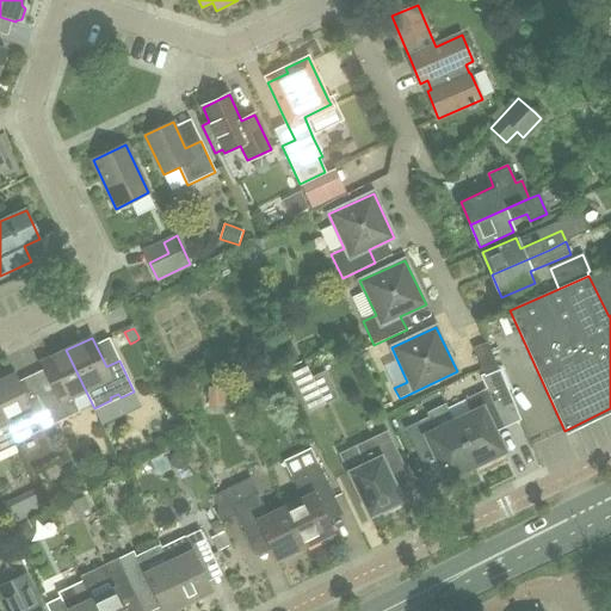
[(499,370),(487,343),(474,349),(485,376),(499,370)]
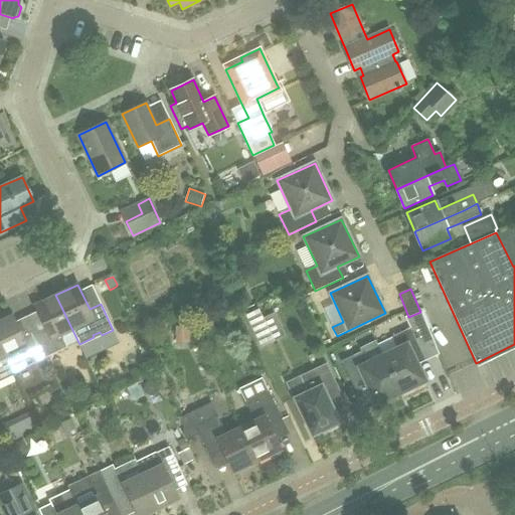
[(246,291),(234,296),(240,308),(252,303),(250,299),(246,291)]
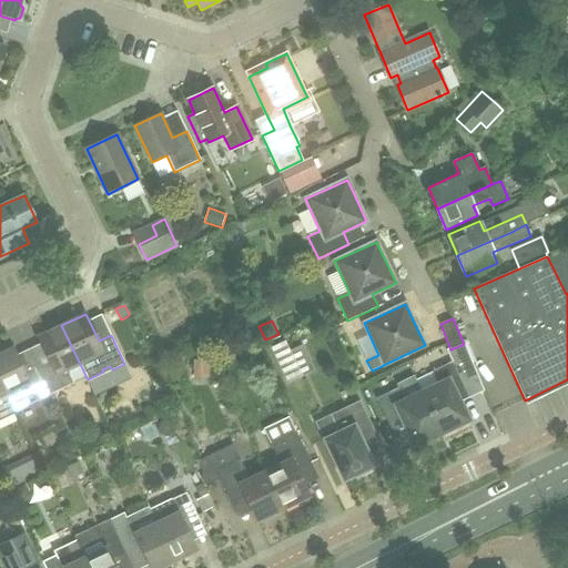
[(80,364),(61,325),(38,336),(50,363),(39,369),(50,394),(73,383),(67,369),(80,364)]
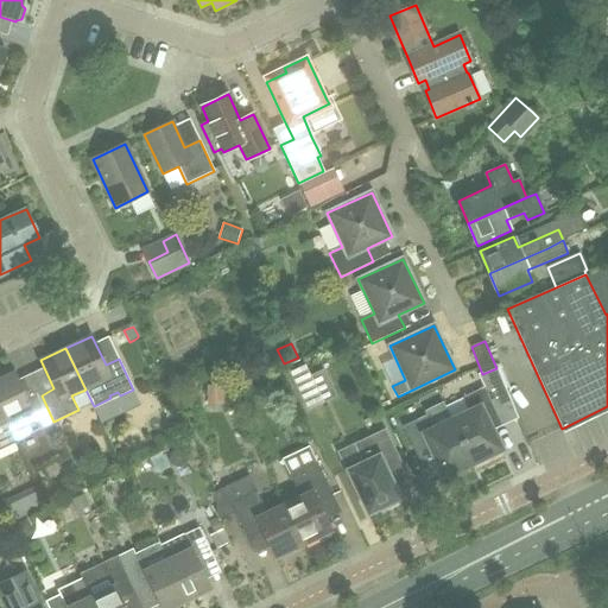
[(303,365),(286,373),(305,412),(322,404),(303,365)]
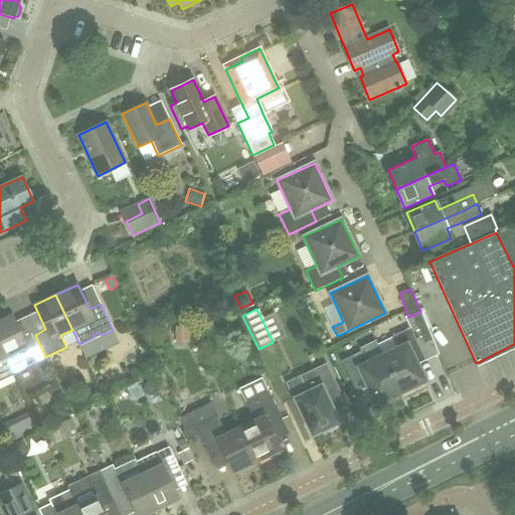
[(397,348),(382,355),(400,393),(424,381),(417,364),(414,360),(436,350),(437,349),(426,328),(420,312),(408,317),(406,318),(410,328),(392,337),(397,348)]
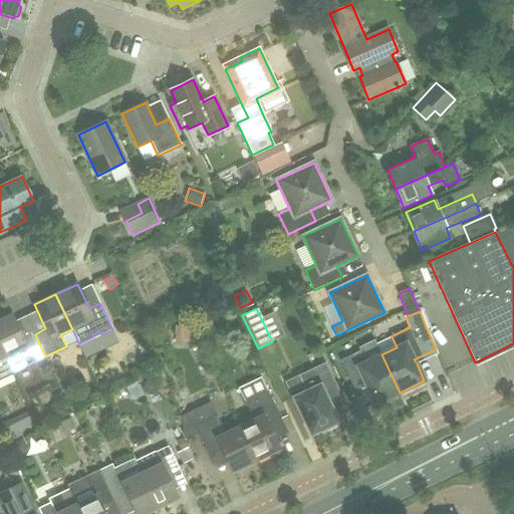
[(45,356),(35,334),(24,339),(12,315),(0,320),(0,344),(5,355),(13,372),(45,356)]
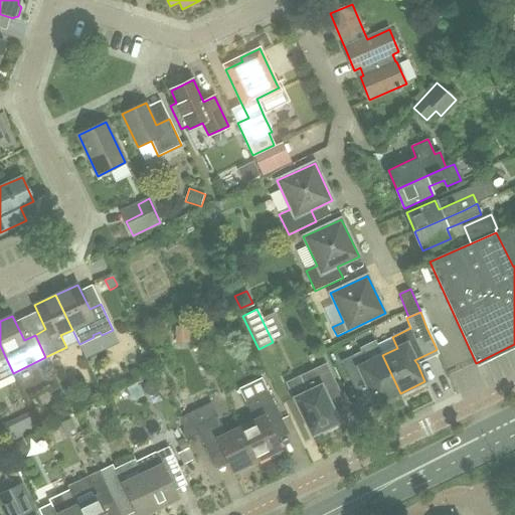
[(189,342),(189,326),(176,327),(176,344),(189,343),(189,342)]
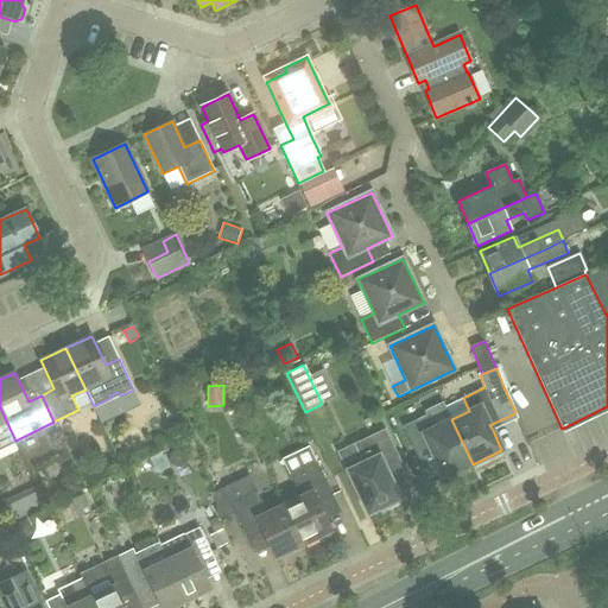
[(428,415),(403,426),(418,458),(431,453),(442,475),(443,477),(473,464),(451,419),(445,406),(444,404),(425,412),(428,415)]
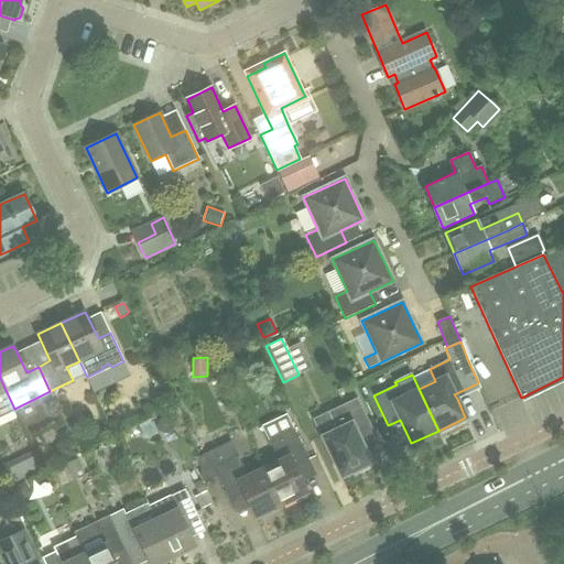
[(0,414),(14,409),(6,390),(0,378),(0,414)]
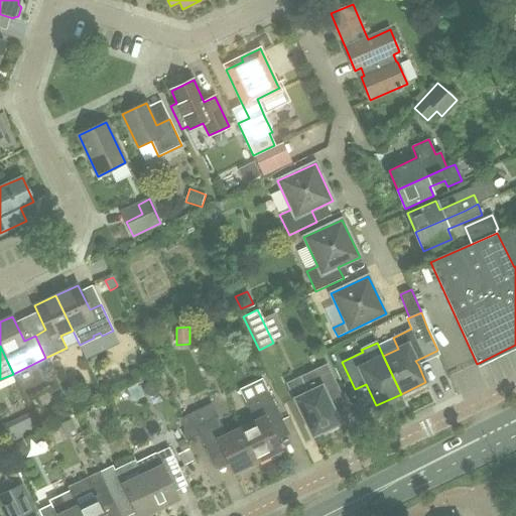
[(304,376),(287,384),(294,399),(312,436),(321,431),(326,433),(335,428),(336,425),(340,423),(335,414),(327,396),(339,391),(327,365),(304,376)]
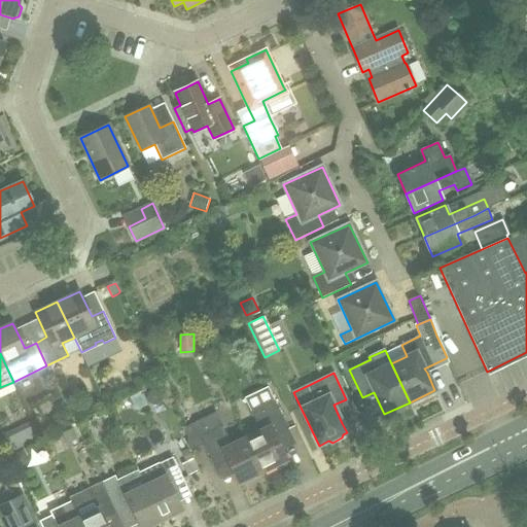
[(269,388),(245,399),(251,412),(259,430),(246,436),(262,472),(287,461),(275,436),(288,429),(275,400),(269,388)]
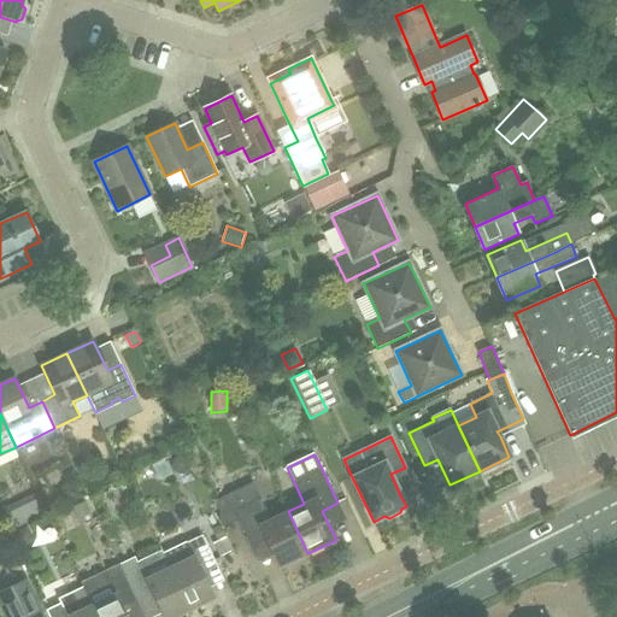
[(172,475),(170,469),(168,464),(168,463),(166,463),(164,459),(152,464),(157,476),(159,481),(172,475)]
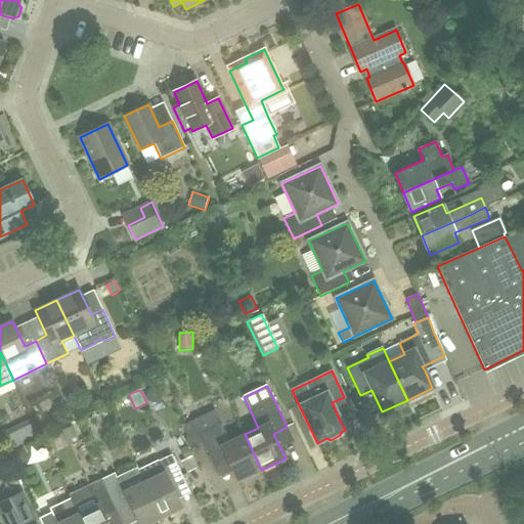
[(215,410),(192,422),(199,434),(201,439),(212,463),(225,456),(231,470),(237,481),(261,470),(245,434),(230,441),(221,423),(215,410)]
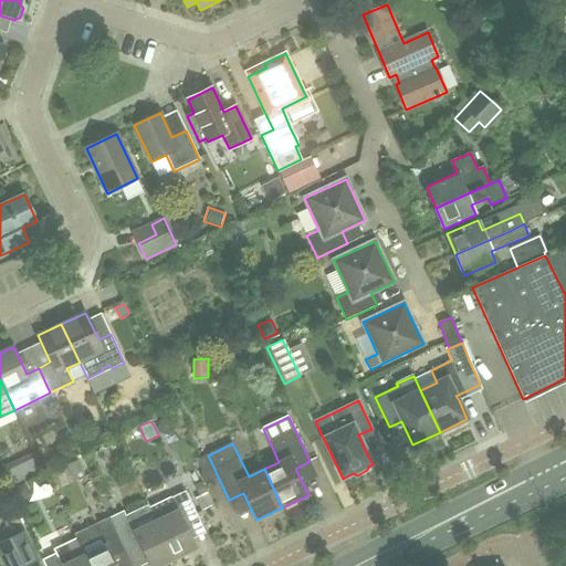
[(84,473),(81,467),(77,461),(67,467),(70,472),(73,479),(84,473)]
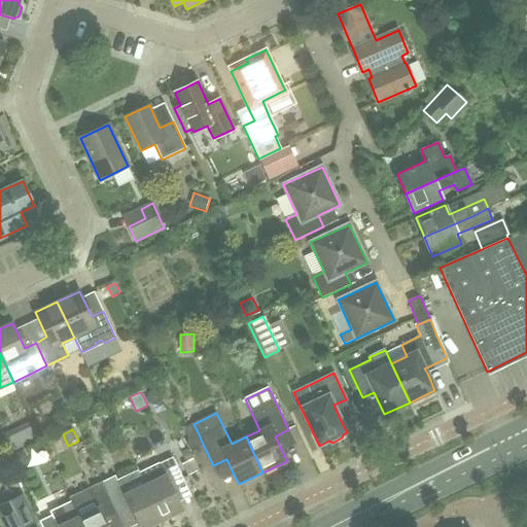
[(14,441),(9,431),(0,435),(4,446),(8,454),(19,450),(14,441)]
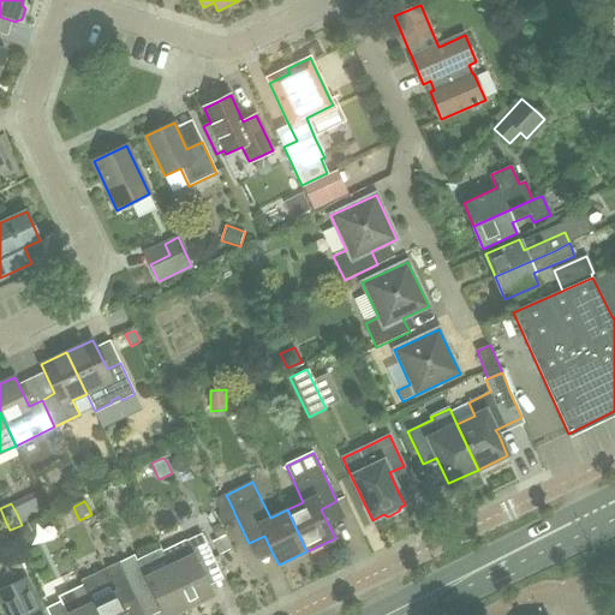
[(213,527),(212,527),(215,535),(215,536),(216,539),(226,536),(224,531),(220,524),(213,527)]
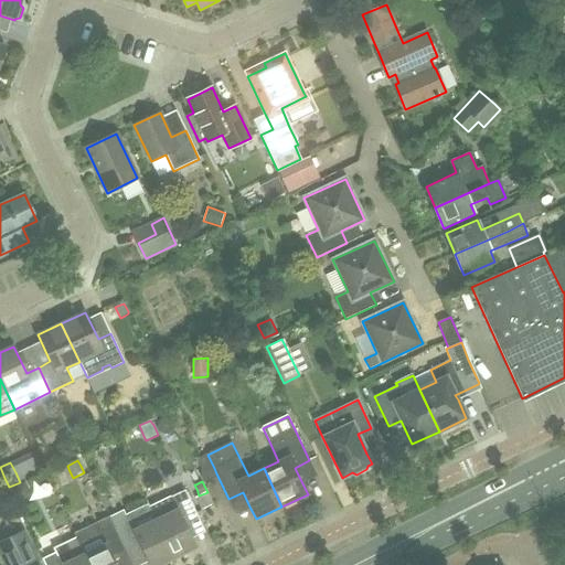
[(32,496),(29,490),(29,489),(25,482),(11,489),(16,497),(18,502),(32,496)]
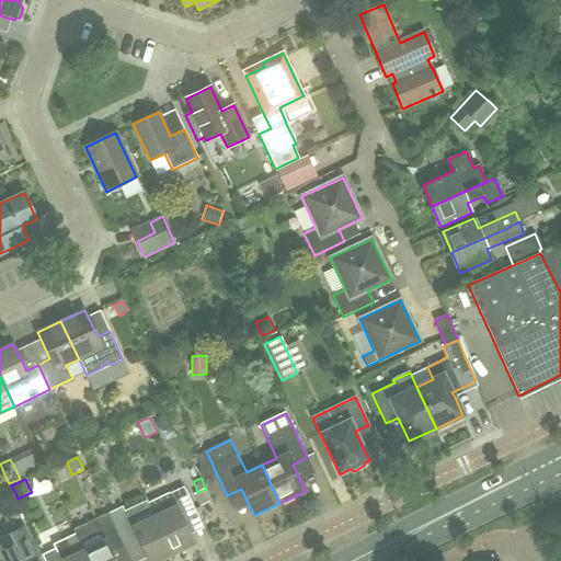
[(155,516),(172,554),(195,544),(182,516),(195,511),(184,487),(169,493),(173,502),(164,506),(167,511),(155,516)]
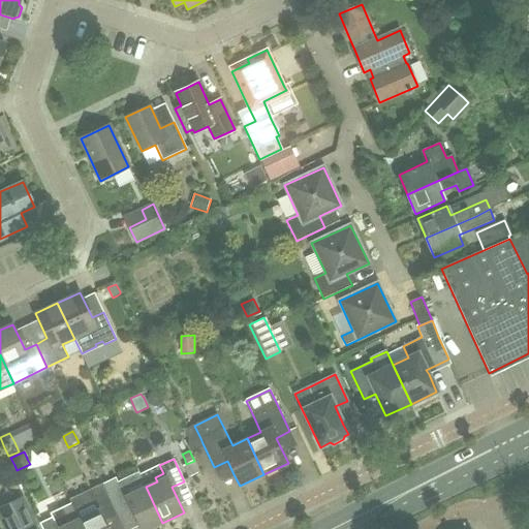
[(149,528),(162,523),(146,487),(125,497),(116,477),(102,484),(117,514),(129,507),(139,528),(149,528)]
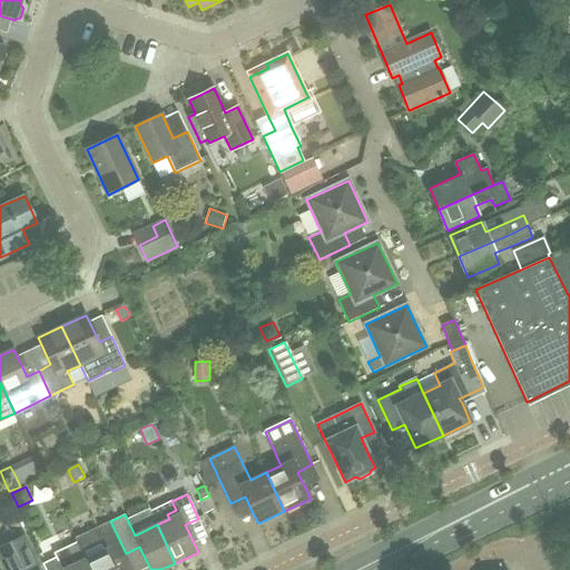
[(117,569),(112,559),(126,553),(110,521),(96,528),(98,532),(76,542),(89,569),(117,569)]
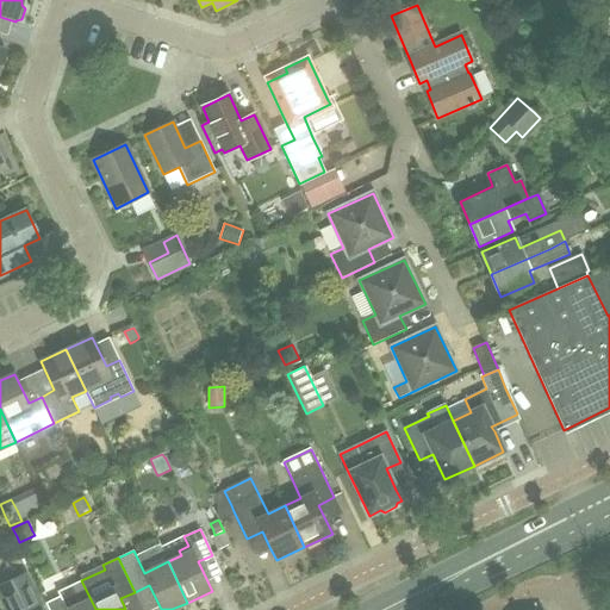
[(42,609),(25,573),(0,585),(0,595),(7,609),(42,609)]
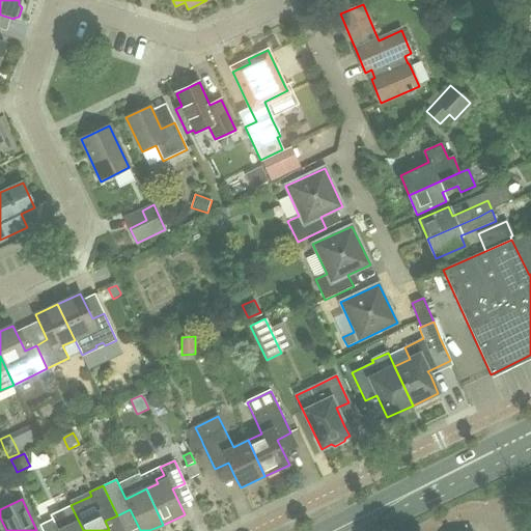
[(83,530),(71,505),(50,515),(52,519),(39,525),(42,530),(83,530)]
